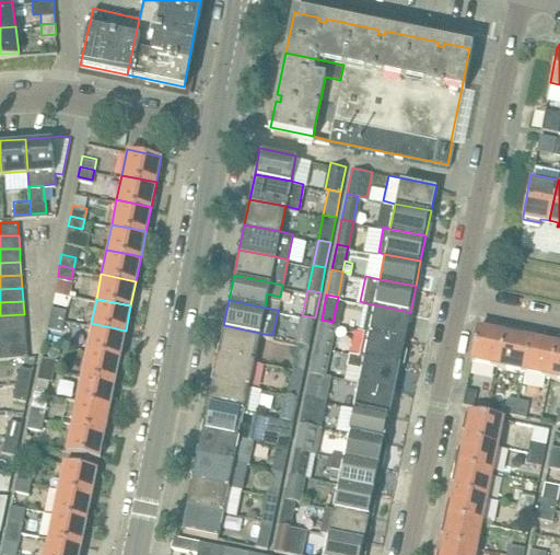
[(368,303),(362,328),(364,328),(405,337),(410,312),(368,303)]
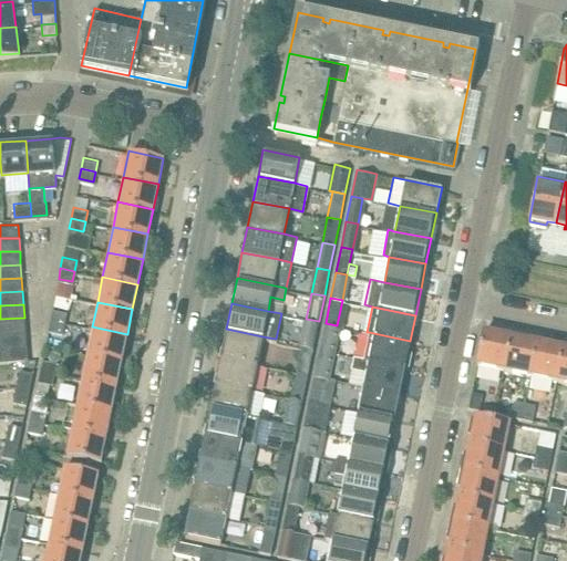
[(50,319),(64,321),(66,311),(52,308),(50,319)]
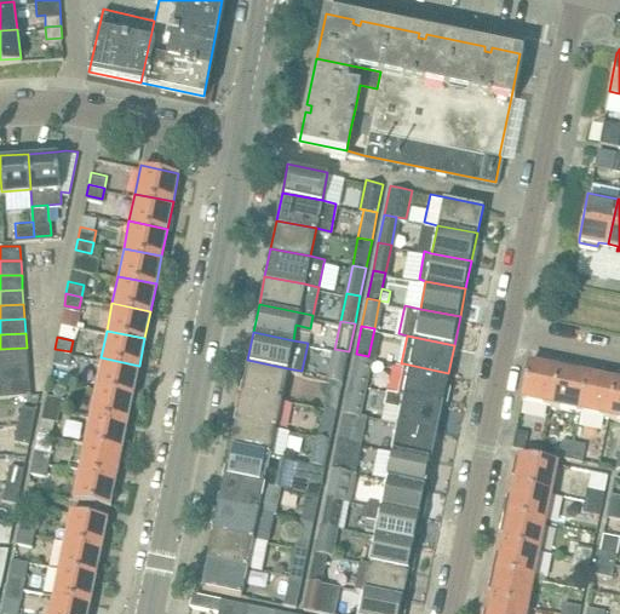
[(27,348),(0,349),(0,363),(28,362),(27,348)]
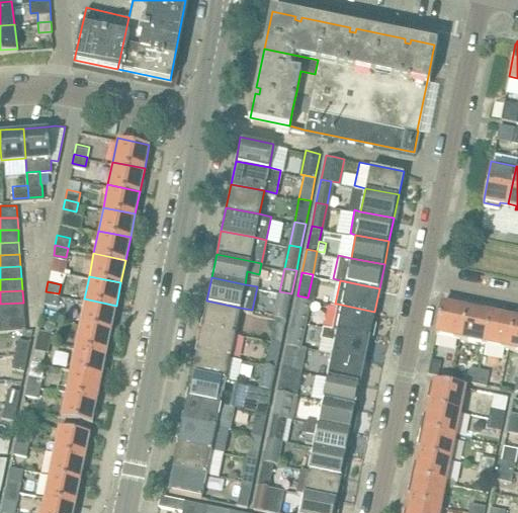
[(57,304),(59,293),(46,291),(44,301),(57,304)]
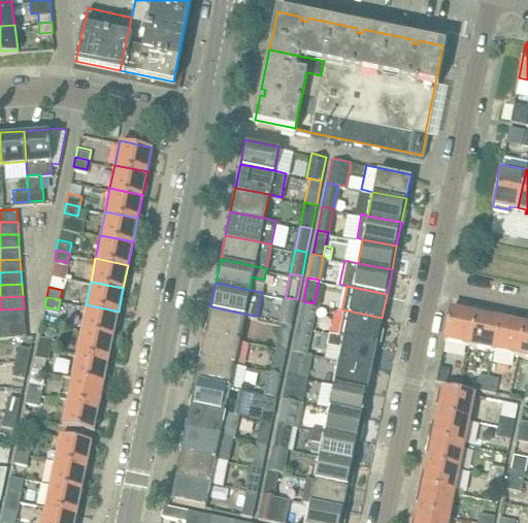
[(297,299),(285,297),(281,321),(292,323),(297,299)]
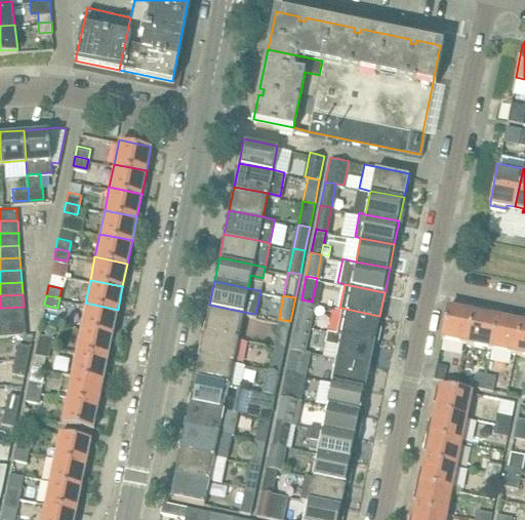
[(307,325),(312,302),(301,300),(296,323),(307,325)]
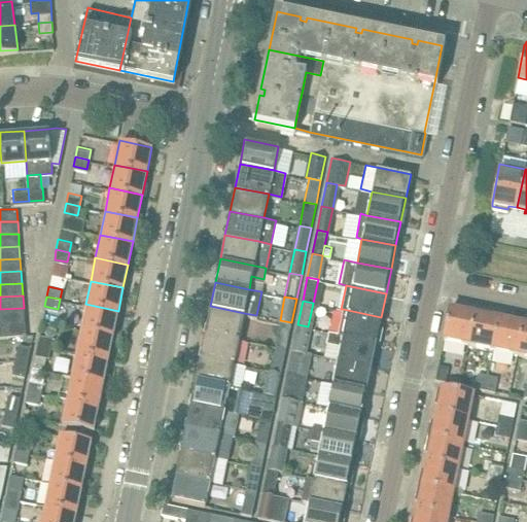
[(450,305),(444,337),(468,342),(476,306),(459,303),(459,306),(450,305)]
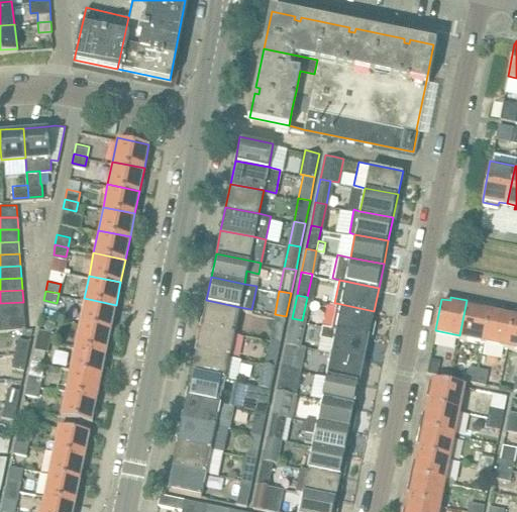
[(111,328),(116,305),(84,298),(79,321),(111,328)]
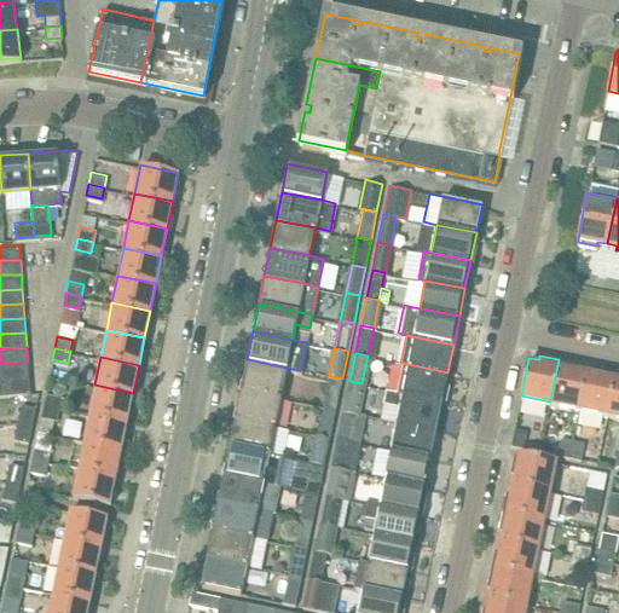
[(247,359),(242,387),(282,395),(287,368),(247,359)]
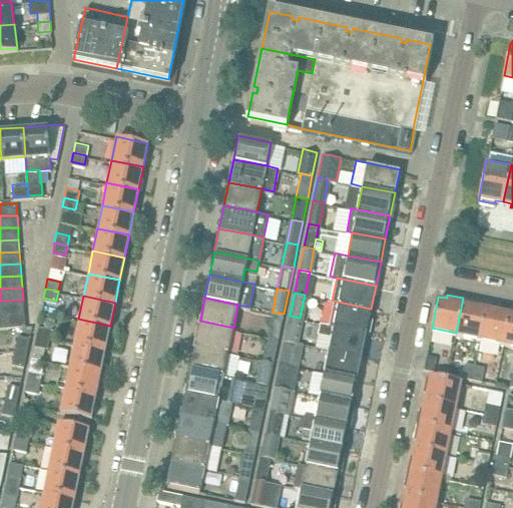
[(456,333),(479,338),(486,306),(478,305),(478,301),(463,298),(456,333)]
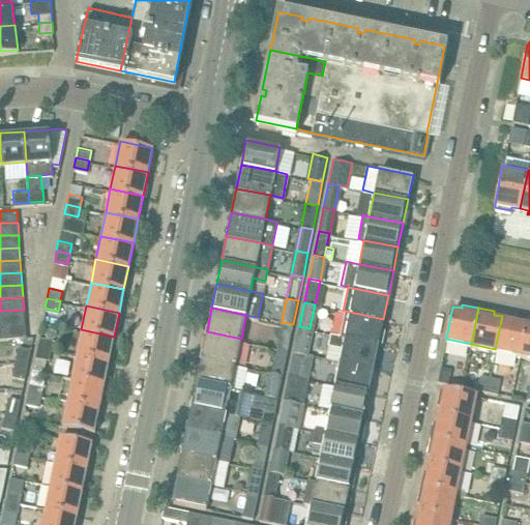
[(24,310),(0,311),(0,312),(2,337),(26,334),(24,310)]
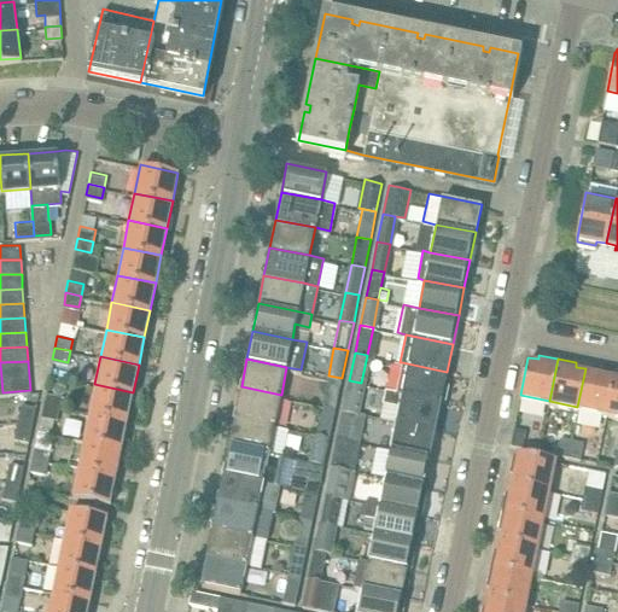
[(402,362),(396,390),(442,400),(444,400),(449,372),(447,372),(402,362)]
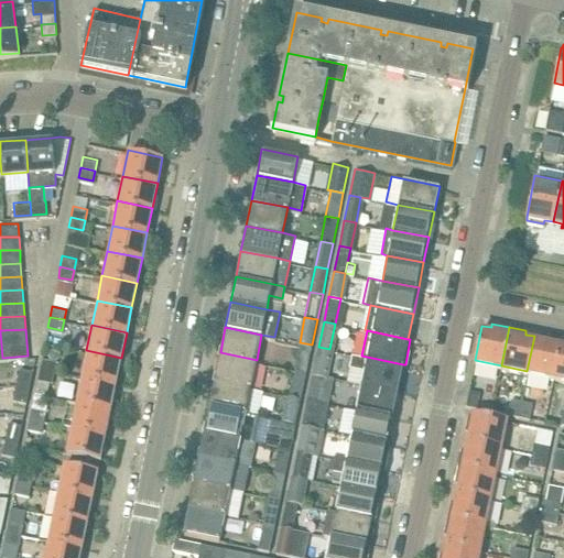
[(543,338),(534,336),(527,371),(553,376),(561,338),(543,335),(543,338)]
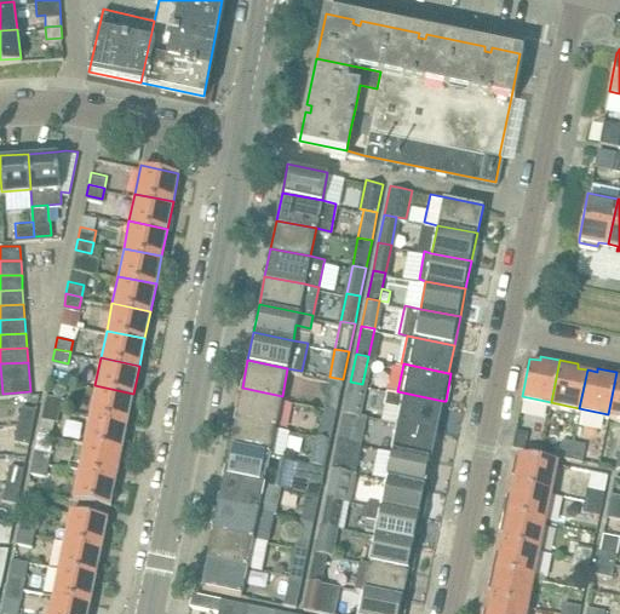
[(608,414),(619,417),(619,372),(616,372),(608,414)]
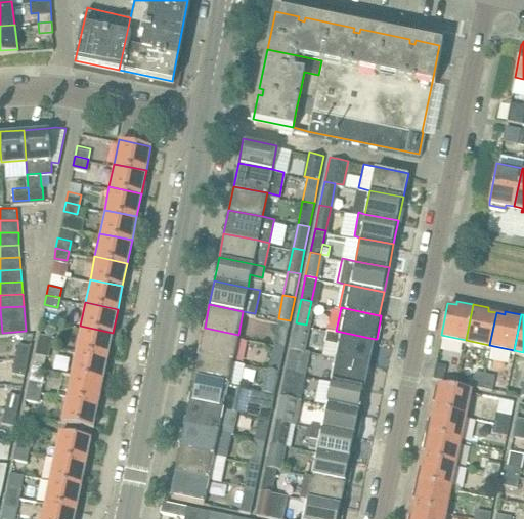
[(290,320),(278,318),(273,342),(286,344),(290,320)]
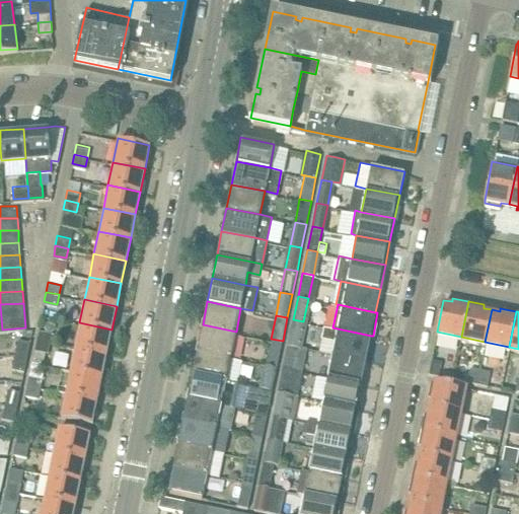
[(293,319),(288,343),(299,345),(303,321),(293,319)]
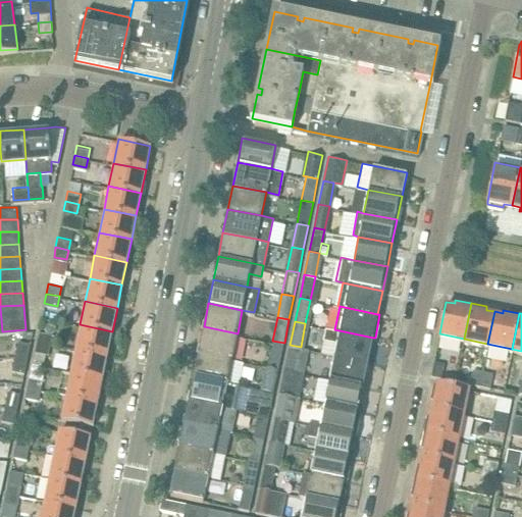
[(107,354),(112,331),(80,324),(75,348),(107,354)]
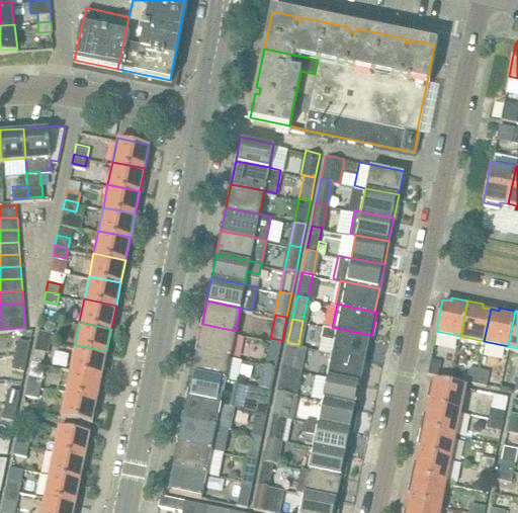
[(202,324),(197,347),(231,354),(236,331),(202,324)]
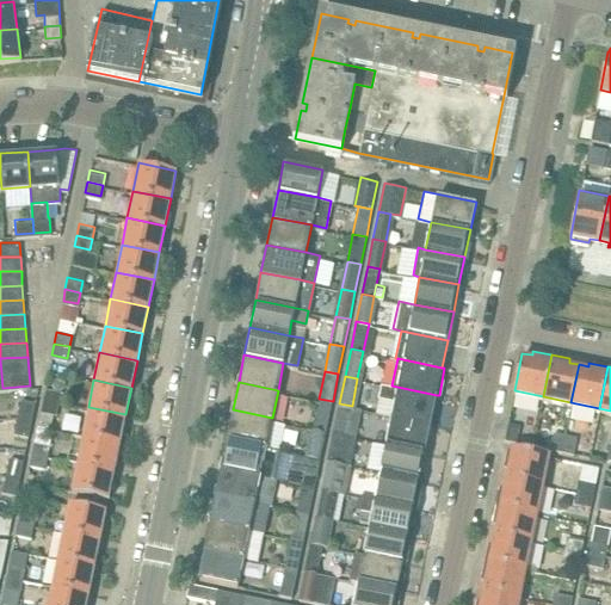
[(392,414),(431,423),(437,395),(392,386),(381,383),(378,396),(394,400),(392,414)]
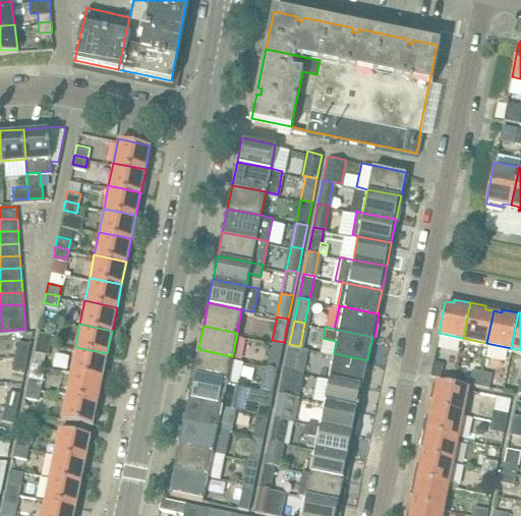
[(37,339),(50,342),(52,332),(39,329),(37,339)]
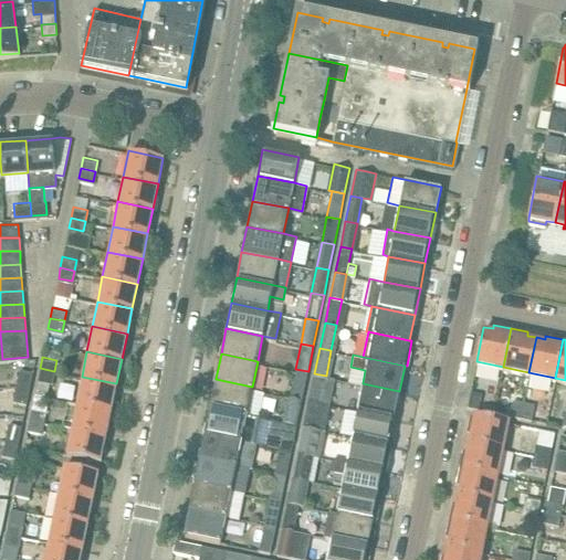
[(29,387),(32,370),(19,368),(16,383),(29,387)]
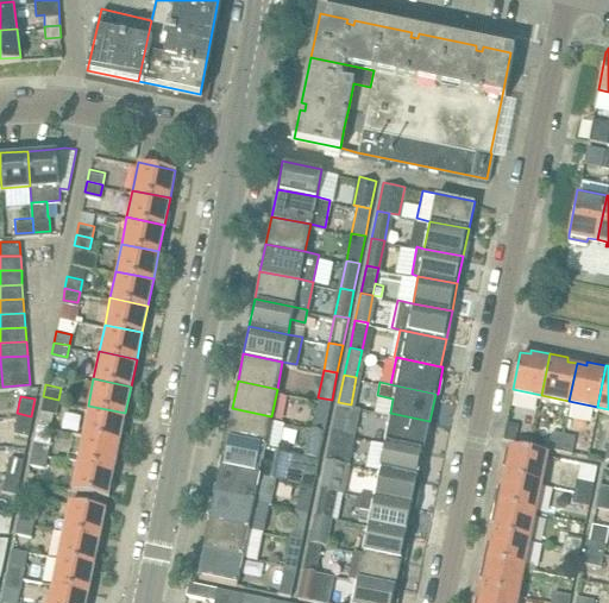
[(56,410),(58,400),(43,396),(41,408),(56,410)]
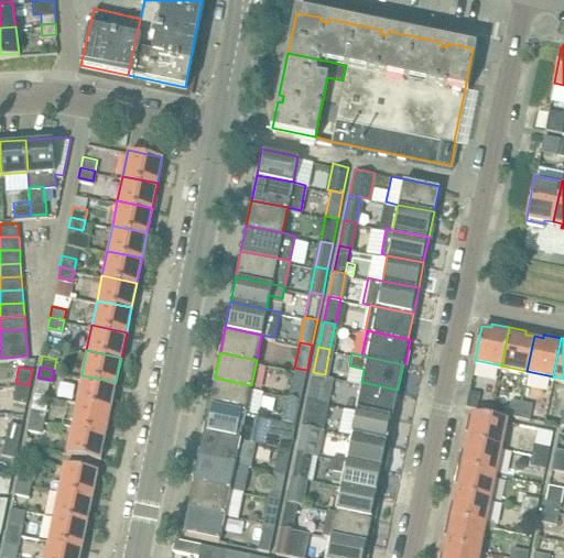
[(307,370),(294,368),(289,393),(302,395),(307,370)]
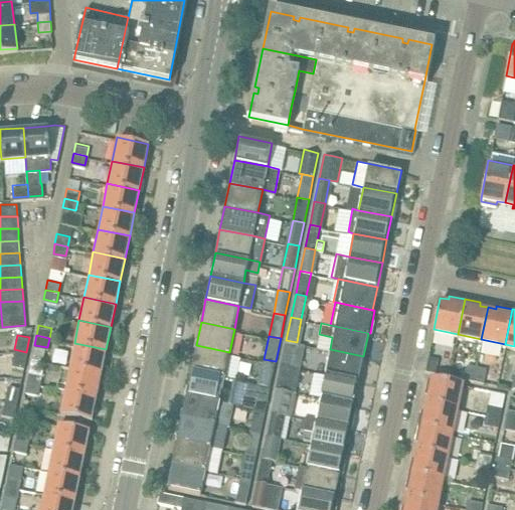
[(286,340),(282,363),(292,365),(300,367),(305,344),(297,342),(286,340)]
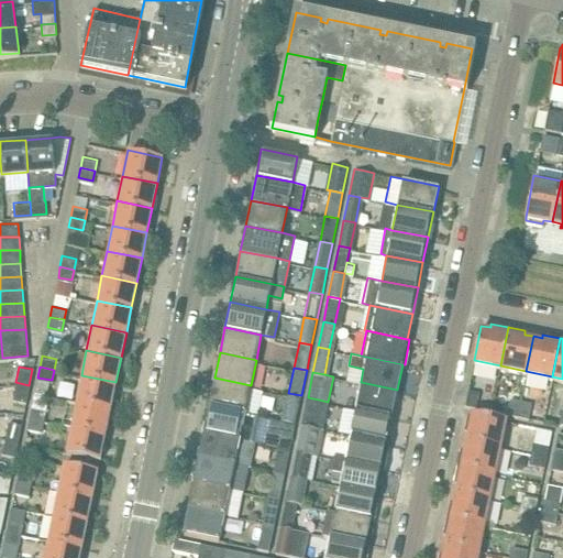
[(111,407),(116,382),(81,375),(76,400),(111,407)]
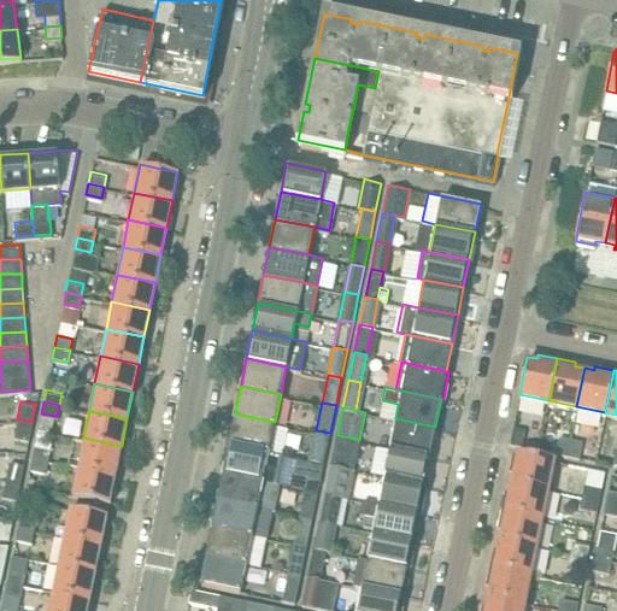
[(235,413),(229,441),(269,450),(275,422),(235,413)]
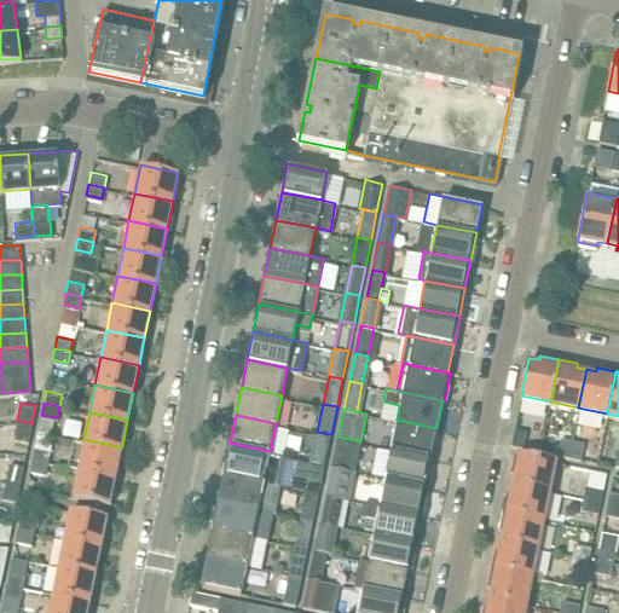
[(32,423),(17,420),(13,438),(28,440),(32,423)]
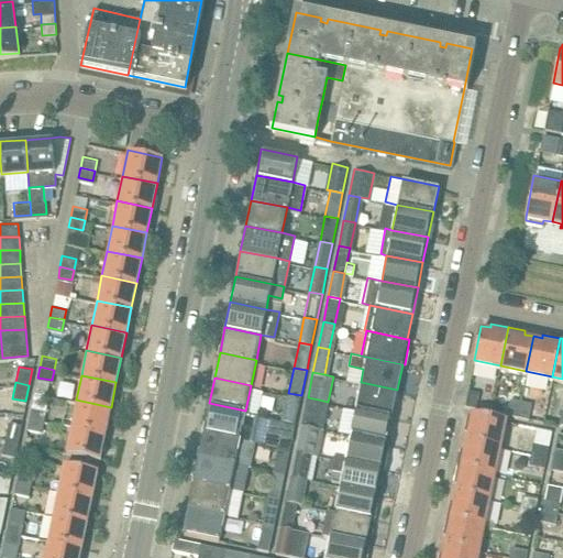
[(355,407),(392,415),(397,390),(361,382),(355,407)]
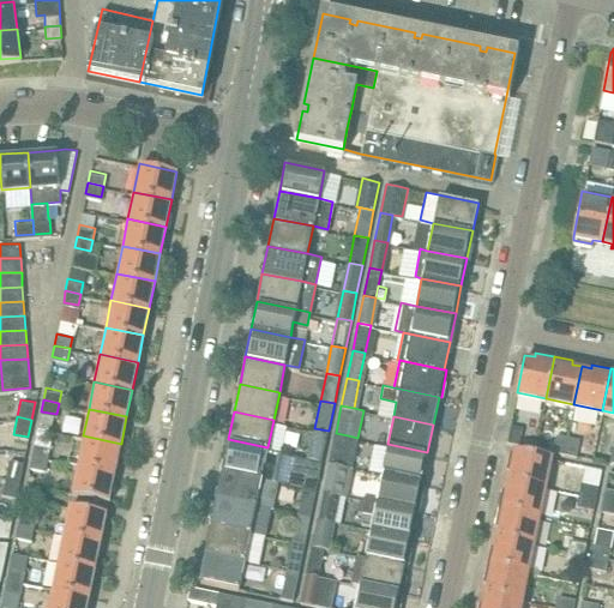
[(522,425),(510,422),(507,439),(518,441),(522,425)]
